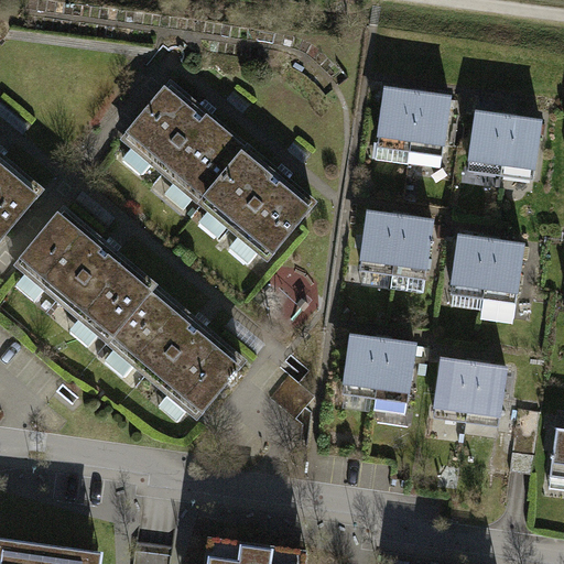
[(317,205),(166,85),(118,144),(269,264),(317,205)]
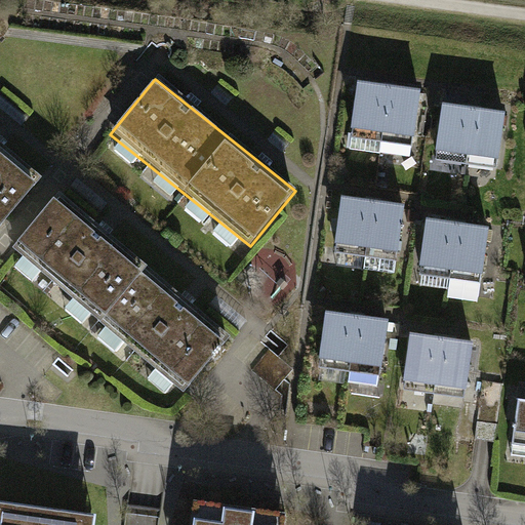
[(348,148),(411,157),(419,94),(356,85),(348,148)]
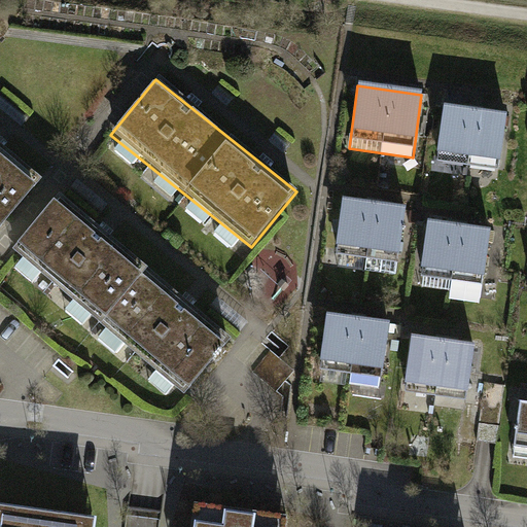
[(435,160),(501,169),(508,116),(443,107),(435,160)]
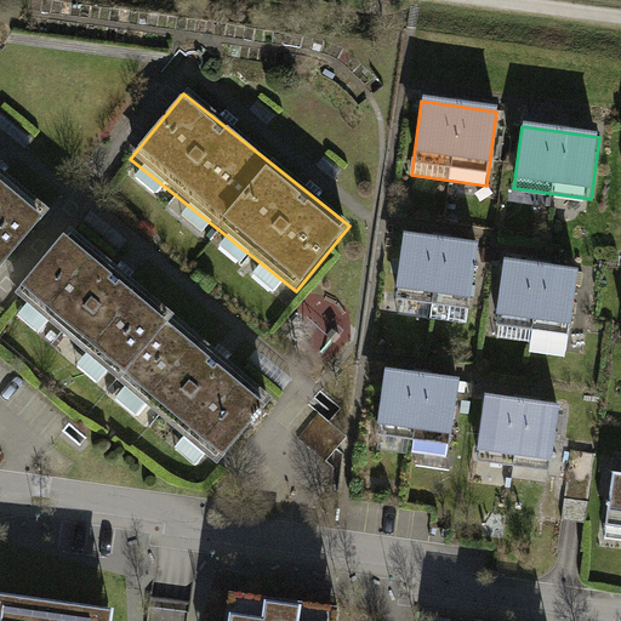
[(0,260),(46,206),(0,166),(0,260)]
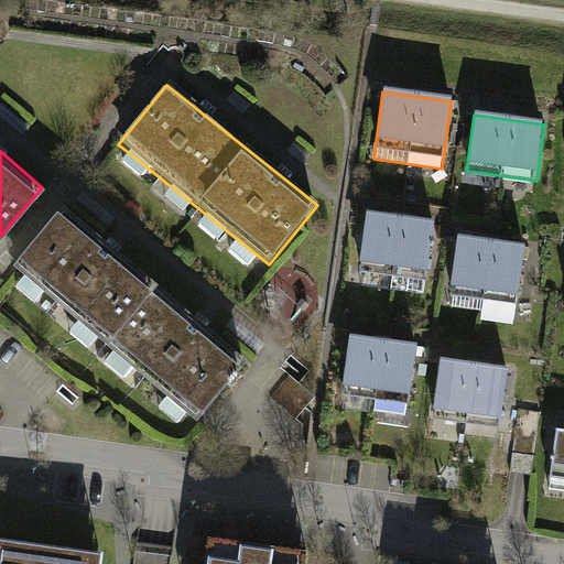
[(426,280),(434,218),(365,209),(357,271),(426,280)]
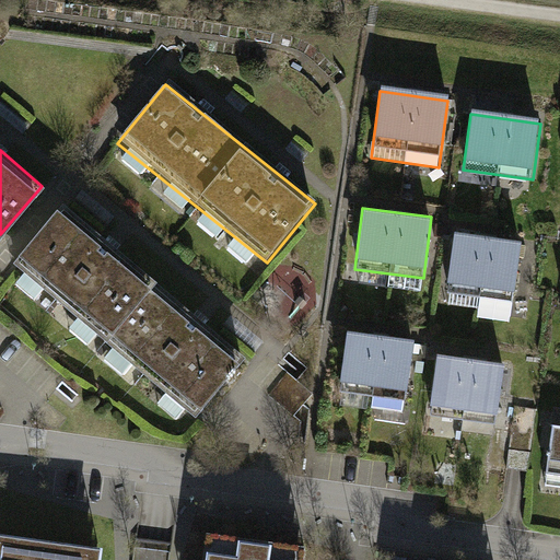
[(58,212),(11,268),(193,421),(240,365),(58,212)]
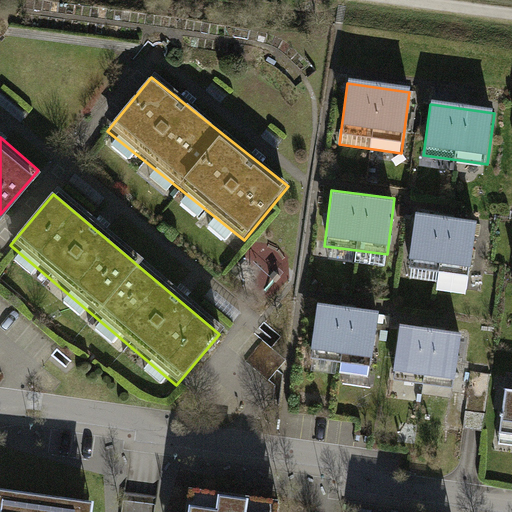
[(469,276),(477,220),(415,211),(407,267),(469,276)]
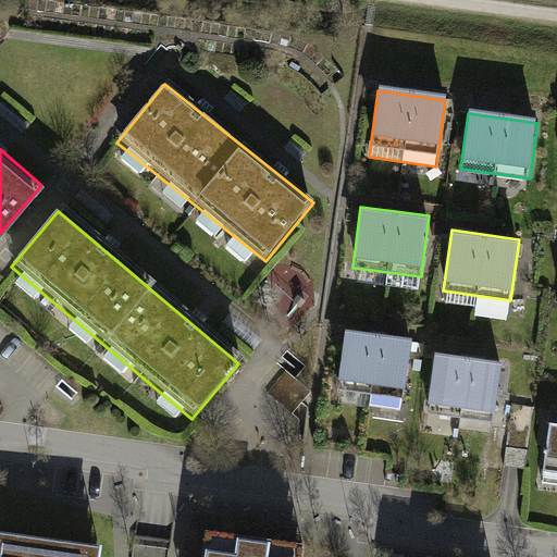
[(404,399),(412,339),(344,330),(336,390),(404,399)]
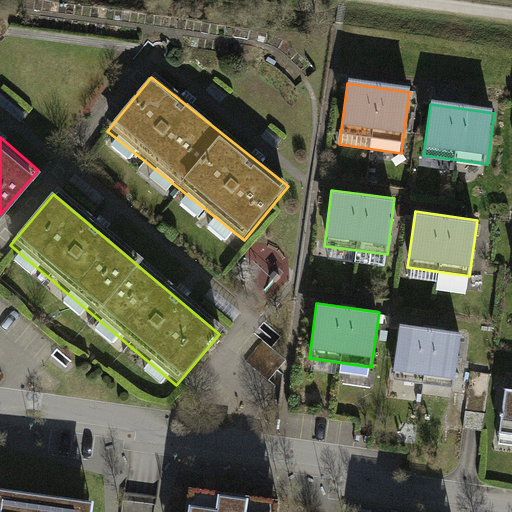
[(455,388),(462,334),(399,325),(392,379),(455,388)]
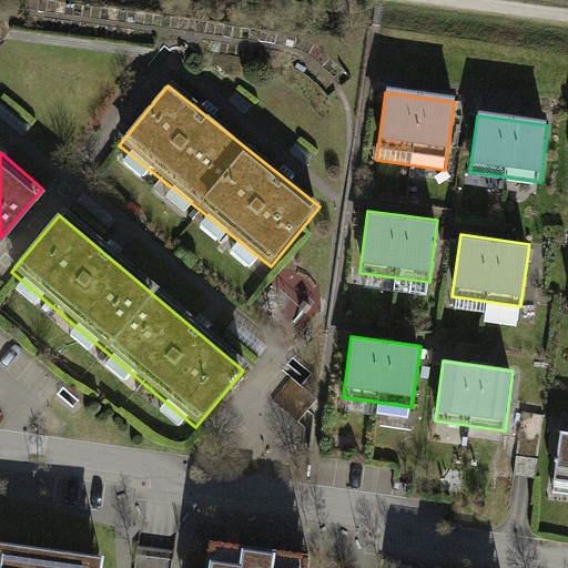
[(567,413),(563,413),(554,484),(567,485),(567,413)]
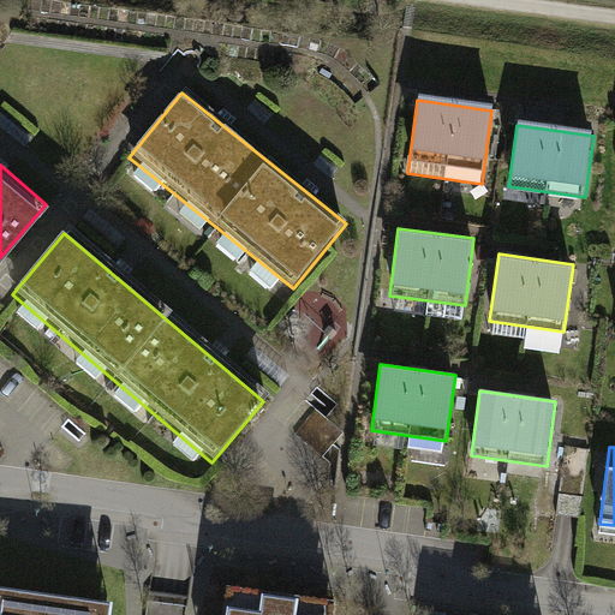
[(330,614),(334,595),(222,579),(216,614),(330,614)]
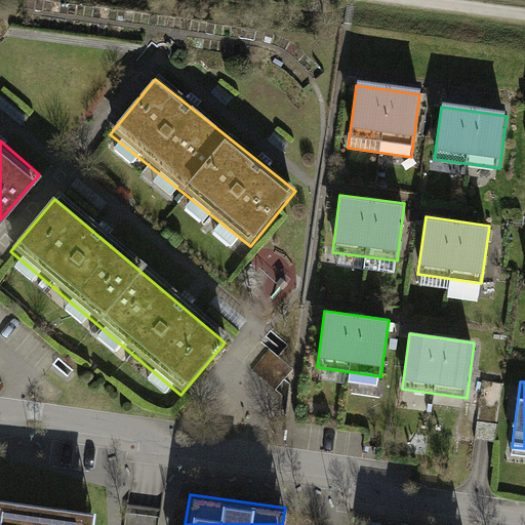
[(89,524),(91,510),(0,497),(0,524),(89,524)]
